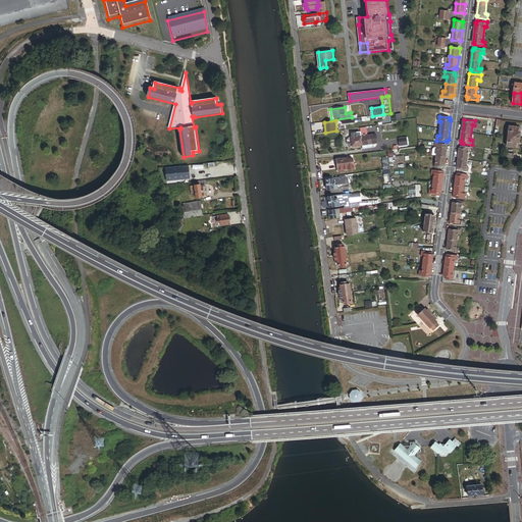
[(520,143),(521,133),(519,133),(520,127),(510,126),(507,147),(517,148),(518,143),(520,143)]
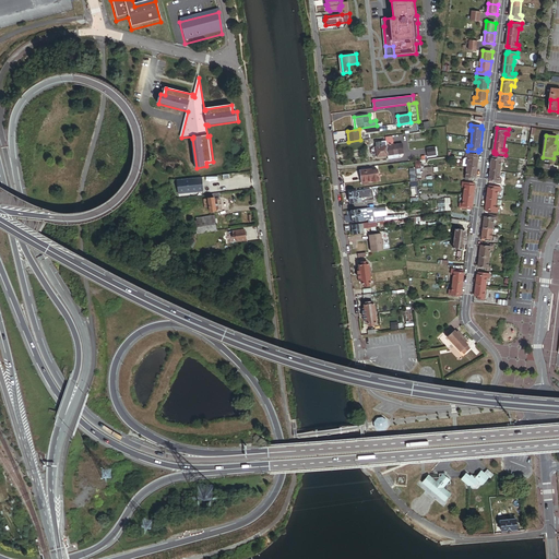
[(404,153),(403,143),(394,144),(393,137),(385,138),(385,139),(387,143),(387,144),(388,155),(389,161),(399,158),(400,157),(400,154),(404,153)]
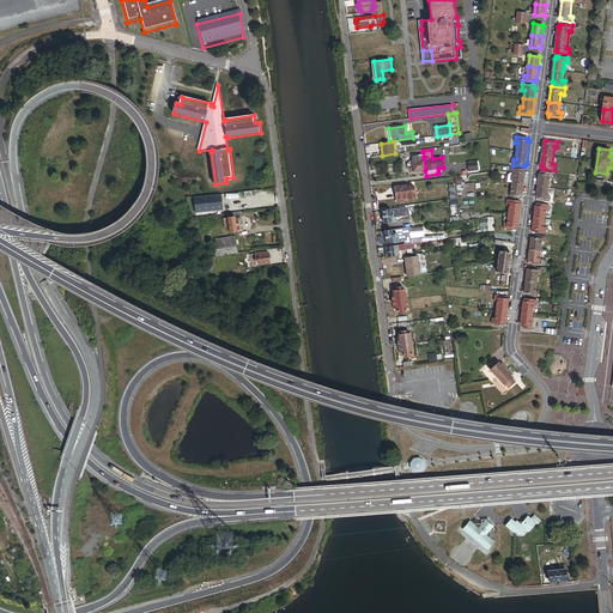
[(425,170),(424,158),(420,159),(419,157),(419,155),(413,156),(414,168),(413,168),(413,171),(425,170)]
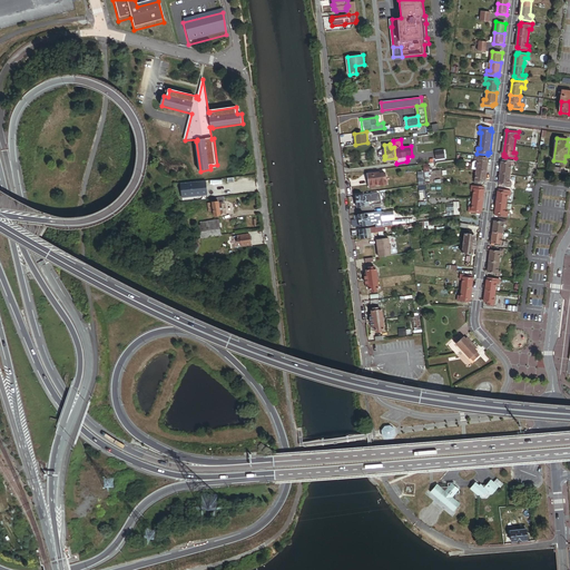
[(445,159),(444,150),(435,150),(436,159),(436,160),(445,159)]
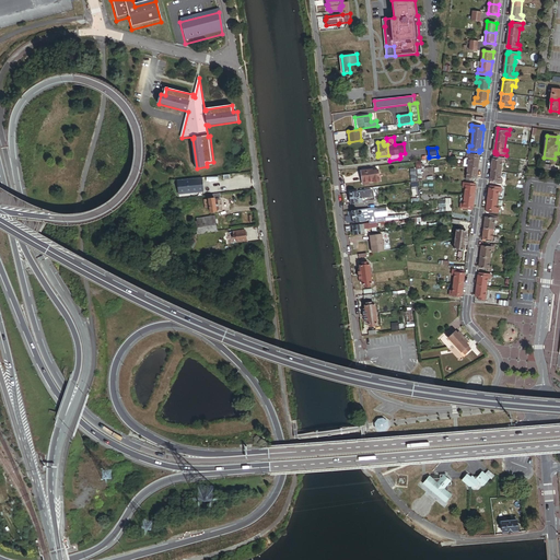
[(477,178),(480,158),(478,158),(479,155),(468,153),(467,159),(469,159),(467,175),(465,175),(465,179),(474,181),(475,178),(477,178)]
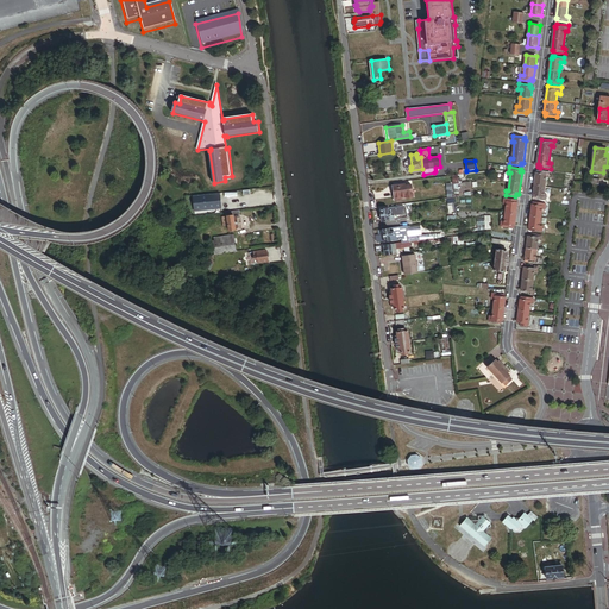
[(544,194),(546,177),(550,177),(550,173),(539,170),(539,171),(538,171),(538,174),(537,174),(533,199),(546,201),(547,195),(544,194)]
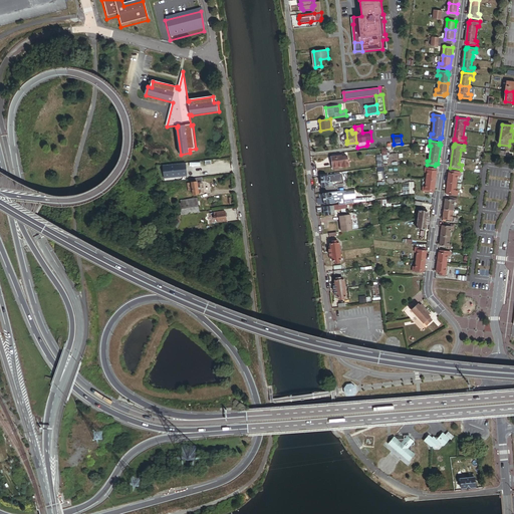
[(347,167),(346,157),(341,157),(340,155),(335,156),(336,158),(331,158),(333,169),(347,167)]
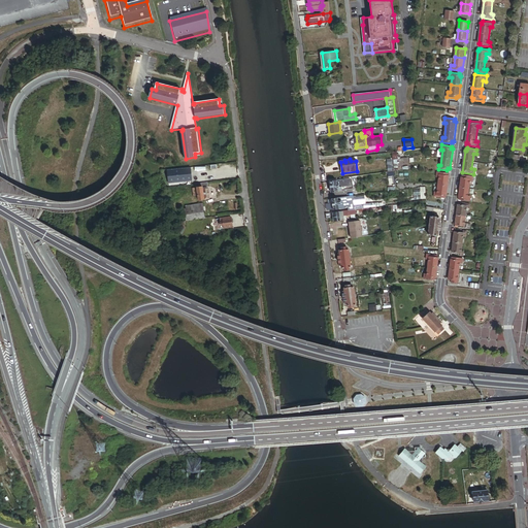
[(191,167),(167,170),(169,184),(192,182),(191,167)]
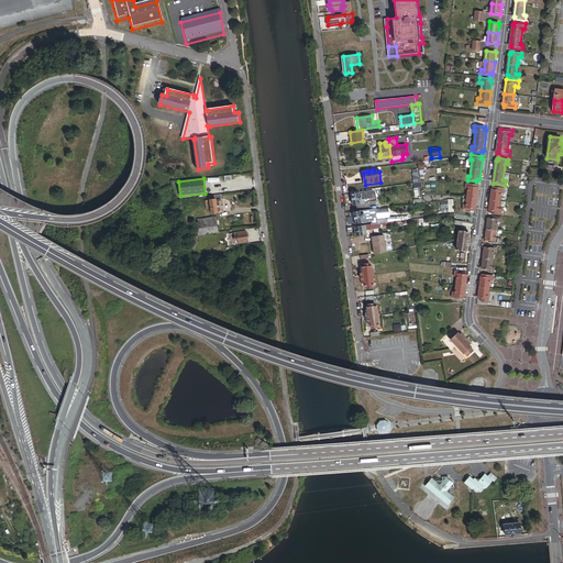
[(476,211),(478,189),(478,188),(477,187),(477,185),(476,185),(466,183),(466,188),(468,189),(466,205),(464,205),(463,210),(476,211)]
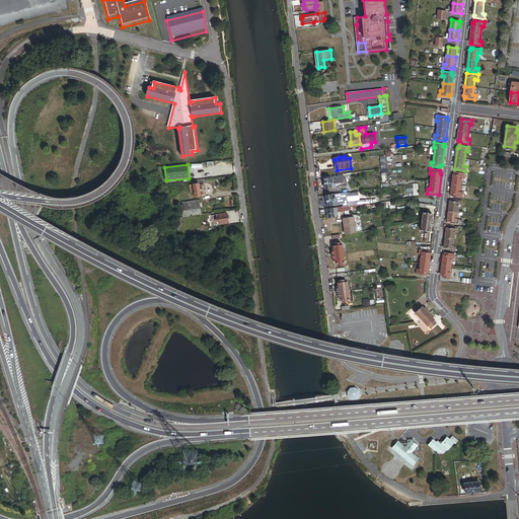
[(460,193),(462,177),(464,177),(465,173),(456,172),(456,173),(455,173),(455,174),(453,174),(451,197),(462,198),(463,193),(460,193)]
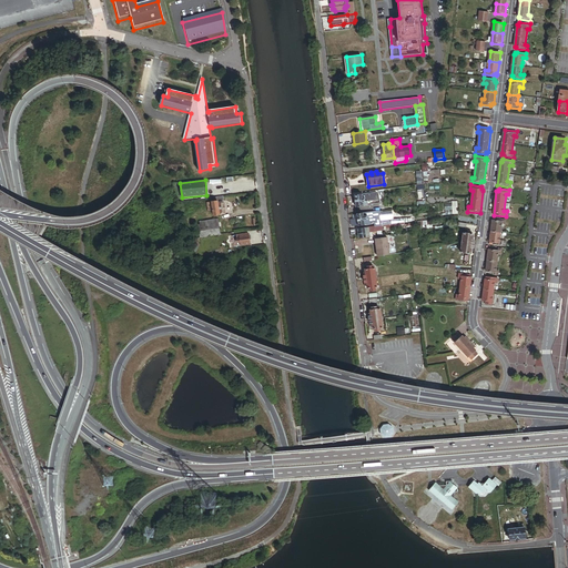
[(379,200),(378,191),(354,194),(356,208),(368,205),(368,202),(379,200)]
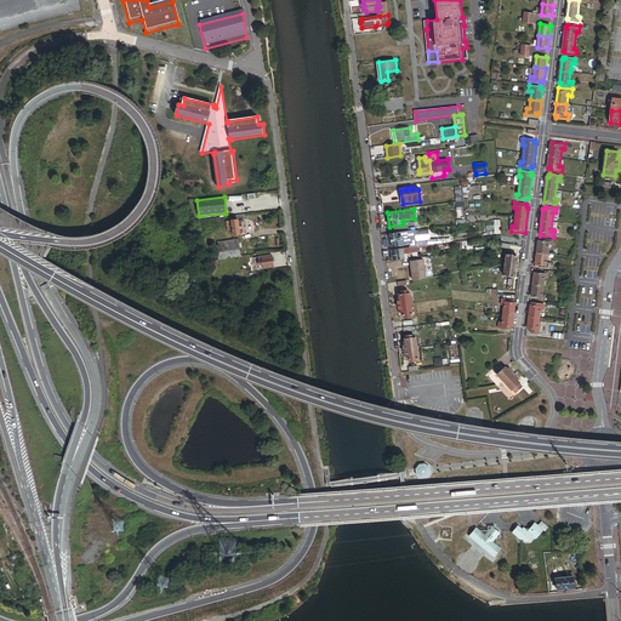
[(248,234),(245,222),(238,223),(238,220),(245,220),(244,215),(229,216),(229,221),(227,221),(228,232),(233,231),(234,237),(248,234)]
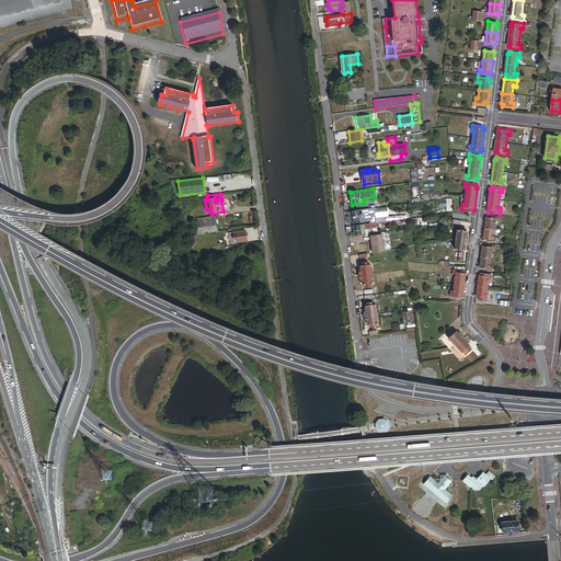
[(376,210),(375,208),(353,212),(353,216),(347,217),(347,224),(370,220),(370,224),(375,222),(377,222),(376,210)]
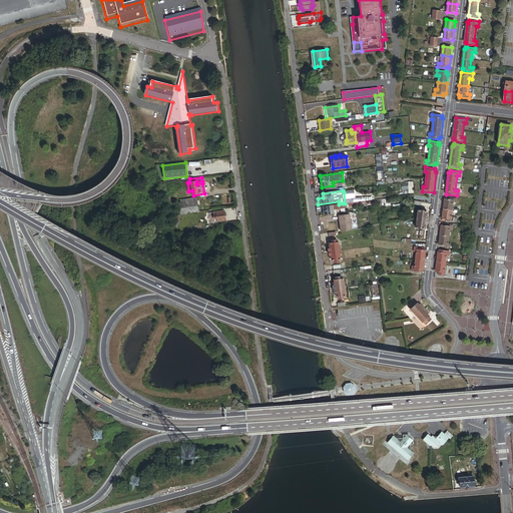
[(356,198),(355,190),(344,192),(345,203),(354,202),(354,198),(356,198)]
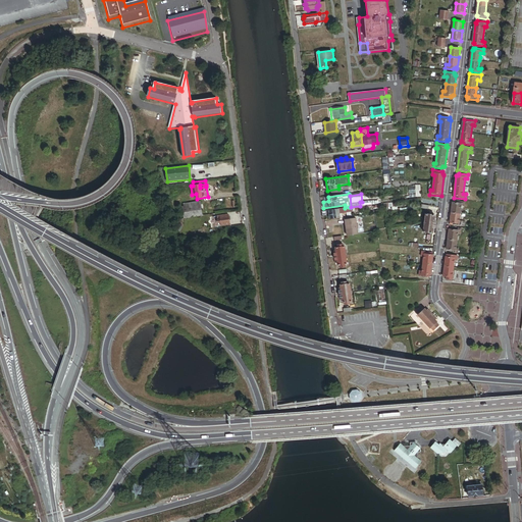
[(184,218),(203,215),(201,201),(184,203),(184,207),(183,207),(184,218)]
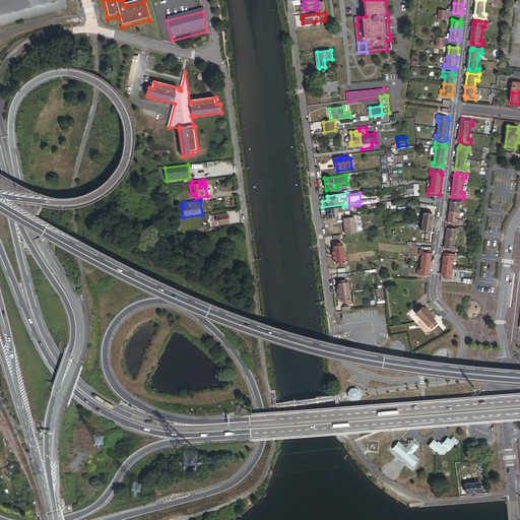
[(462,205),(463,201),(454,200),(453,200),(452,200),(452,202),(451,202),(450,211),(459,212),(460,205),(462,205)]
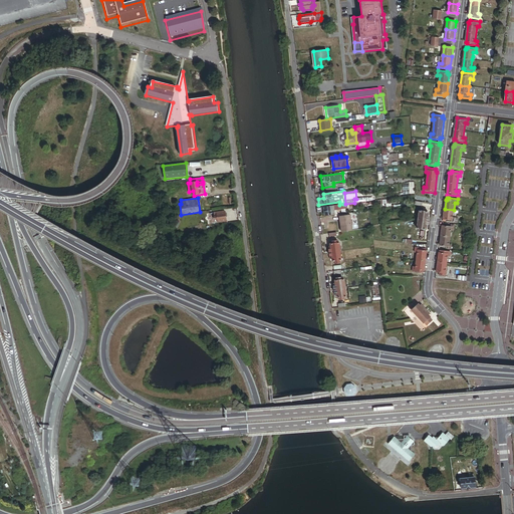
[(338,214),(337,210),(344,209),(343,204),(339,205),(325,207),(326,216),(338,214)]
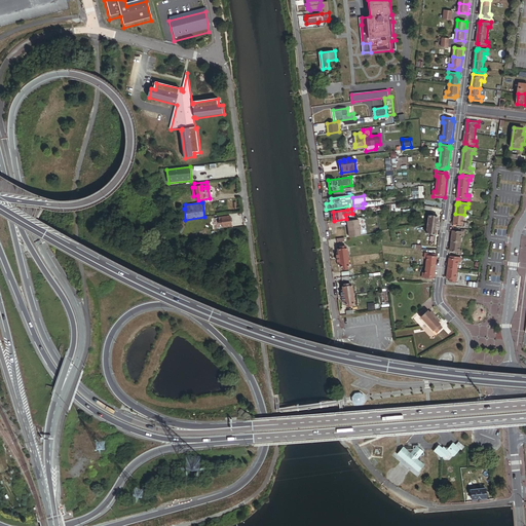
[(463,222),(464,215),(455,214),(454,226),(456,226),(456,227),(468,228),(470,223),(463,222)]
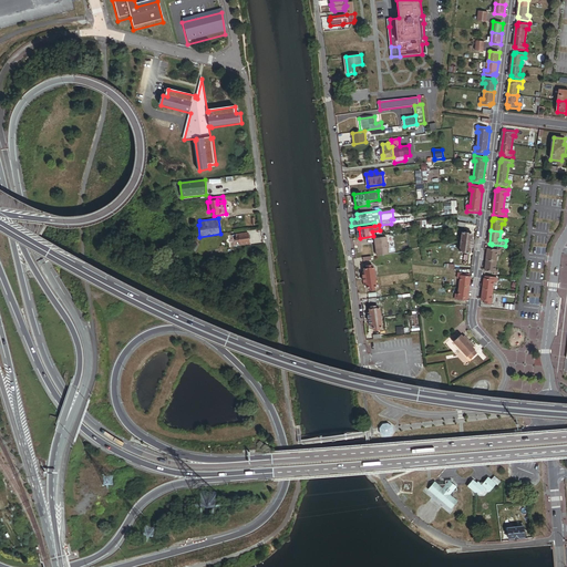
[(250,244),(249,233),(239,234),(239,238),(236,238),(236,239),(237,243),(240,241),(240,246),(250,244)]
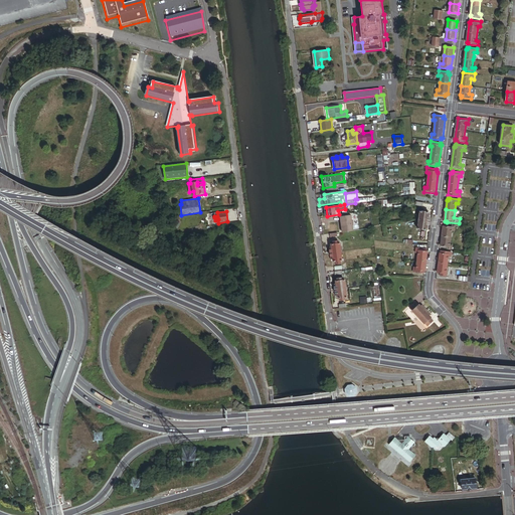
[(428,217),(430,215),(430,212),(420,211),(418,228),(427,230),(427,227),(428,224),(430,224),(431,218),(428,217)]
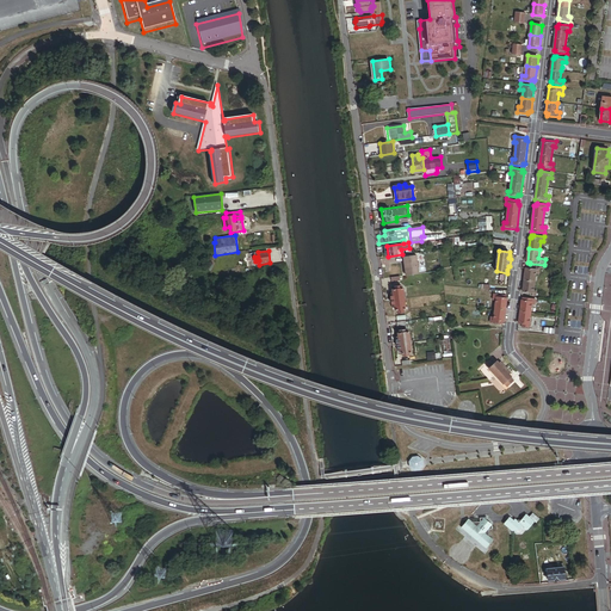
[(419,275),(417,255),(403,258),(406,276),(419,275)]
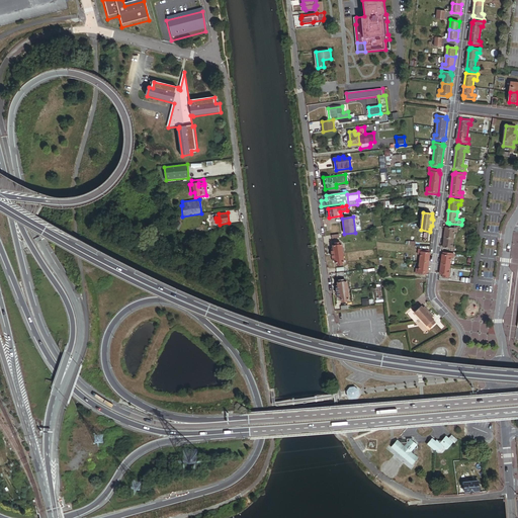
[(182,225),(181,218),(173,219),(174,226),(182,225)]
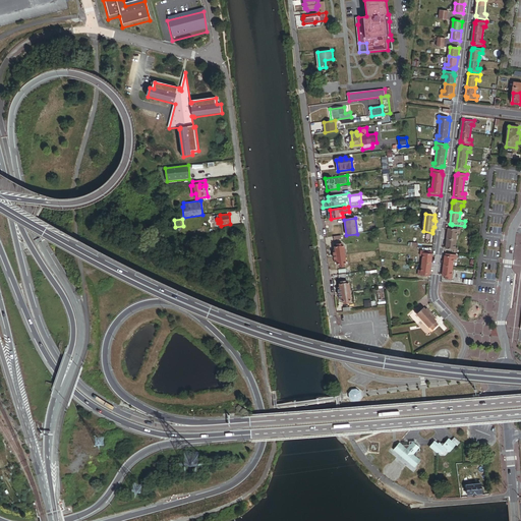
[(456,247),(458,233),(460,233),(461,228),(452,227),(451,228),(450,228),(450,229),(449,229),(447,248),(448,248),(448,250),(449,250),(448,251),(458,252),(458,247),(456,247)]
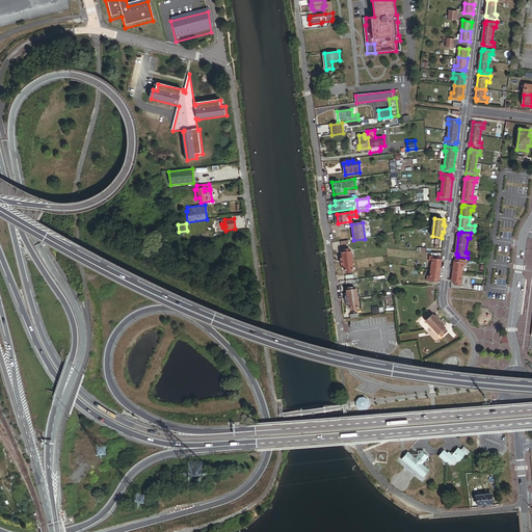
[(354,269),(352,250),(350,251),(350,248),(344,249),(344,251),(342,253),(342,255),(343,258),(341,258),(342,265),(344,265),(344,267),(345,270),(347,270),(347,272),(353,271),(352,269),(354,269)]
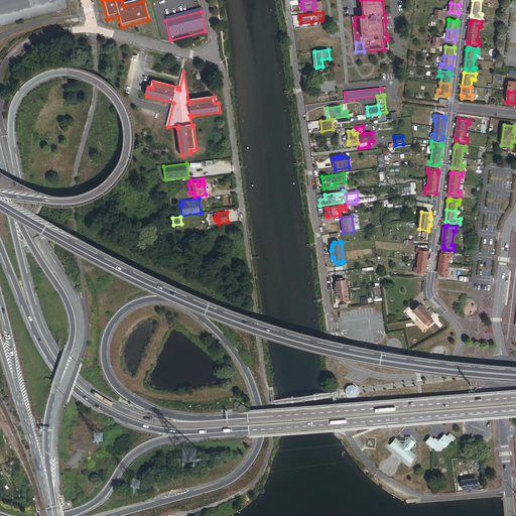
[(426,271),(428,252),(427,252),(427,251),(426,251),(426,249),(417,248),(417,253),(419,253),(417,268),(415,267),(414,272),(425,274),(425,271),(426,271)]
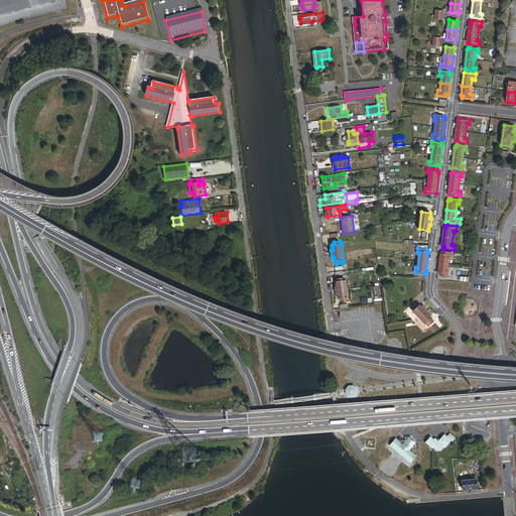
[(448,272),(449,257),(453,257),(453,253),(442,251),(441,253),(438,273),(439,273),(439,274),(440,275),(440,276),(449,277),(450,272),(448,272)]
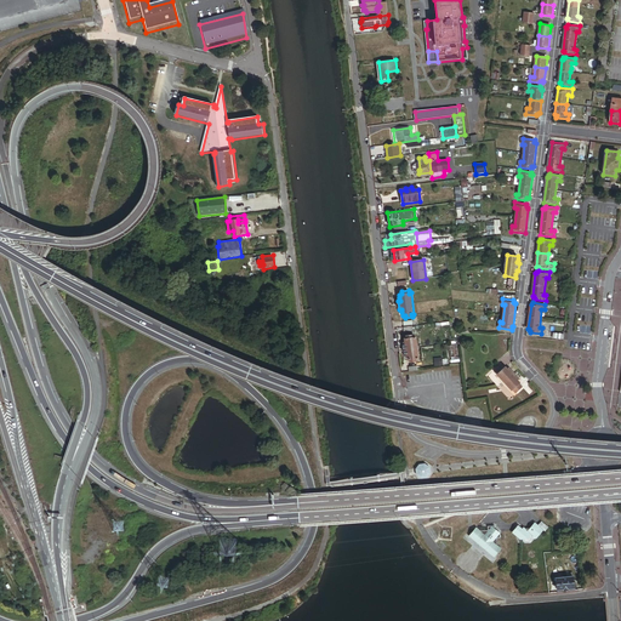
[(420,358),(416,337),(414,337),(412,335),(408,336),(408,339),(405,339),(405,342),(406,345),(404,346),(405,353),(408,353),(408,357),(408,360),(410,359),(410,362),(416,360),(416,359),(420,358)]
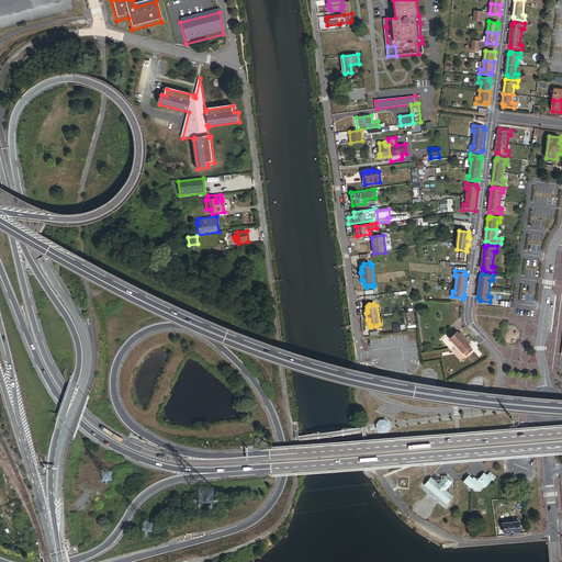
[(468,341),(469,340),(463,335),(462,337),(460,335),(458,333),(457,334),(454,332),(450,336),(452,337),(450,339),(463,353),(465,351),(468,353),(471,350),(470,348),(471,346),(470,344),(468,341)]
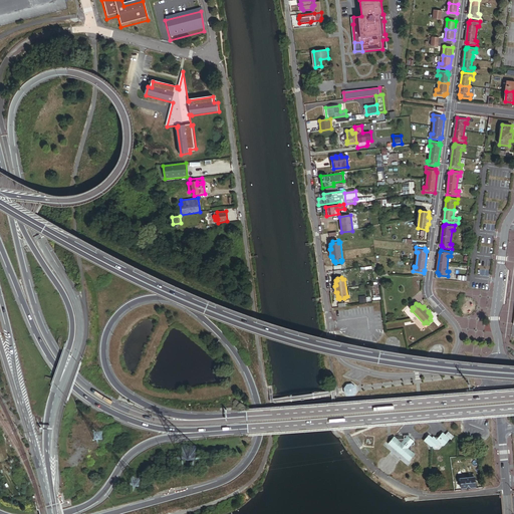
[(452,440),(455,437),(449,432),(446,435),(443,433),(439,438),(436,438),(434,437),(433,438),(429,435),(424,441),(431,447),(438,447),(441,444),(444,447),(451,439),(452,440)]
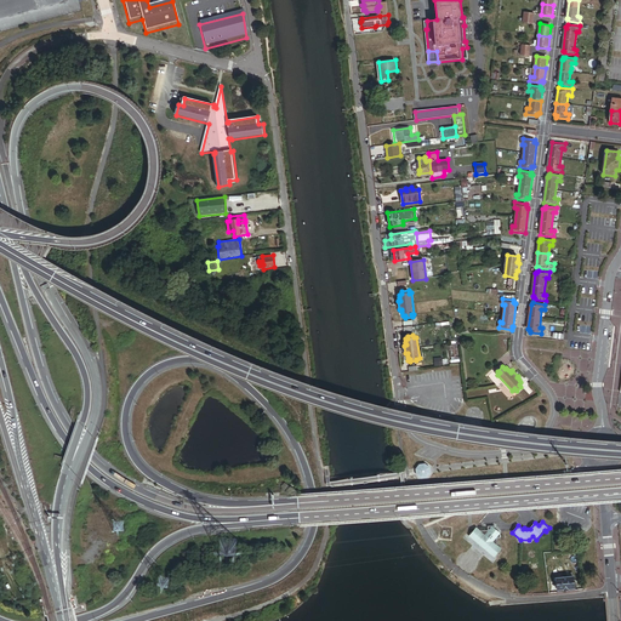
[(497,539),(501,537),(501,534),(495,529),(495,527),(488,527),(488,531),(482,531),(477,528),(469,536),(495,558),(502,550),(497,546),(497,539)]
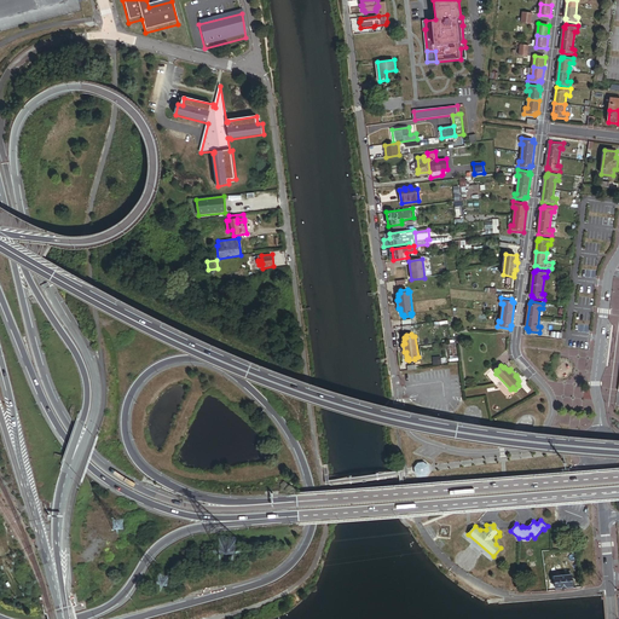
[(573,586),(572,572),(555,573),(556,588),(562,588),(563,589),(567,588),(567,586),(573,586)]
